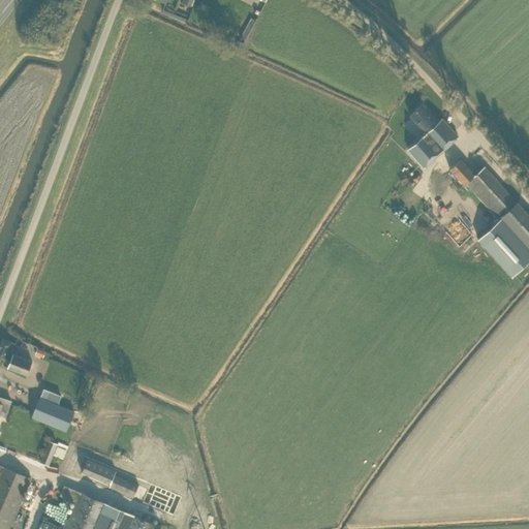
[(408,150),(425,167),(458,136),(442,119),(439,122),(423,104),(410,116),(426,133),(408,150)]
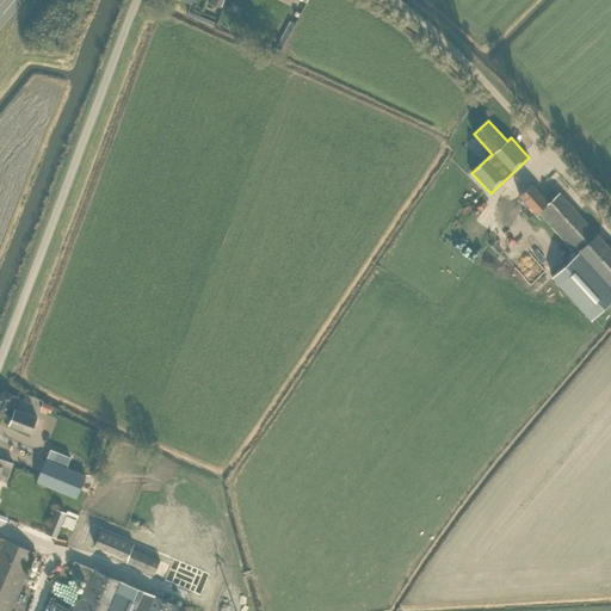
[(610,248),(598,234),(560,192),(549,203),(531,184),(519,196),(537,214),(538,213),(576,254),(551,277),(591,320),(610,301),(610,248)]
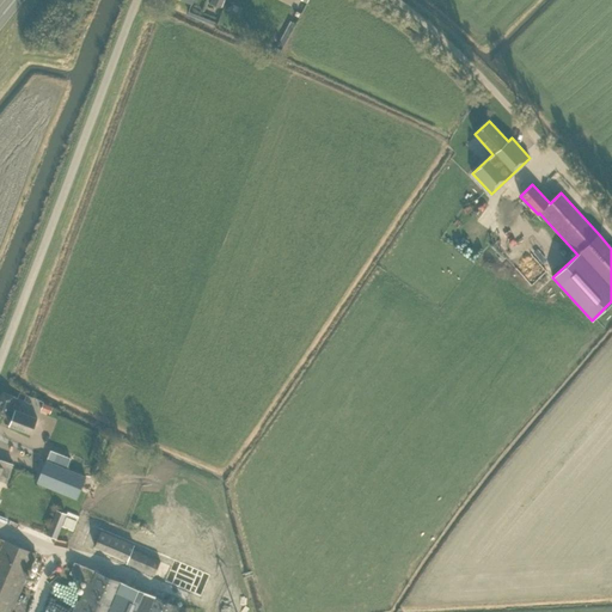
[(12,409),(17,398),(2,392),(0,398),(0,414),(12,418),(8,427),(31,435),(37,418),(12,409)]
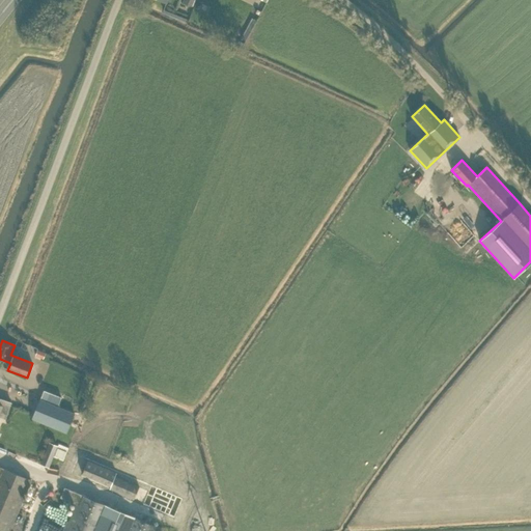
[(45,390),(40,399),(57,407),(61,397),(45,390)]
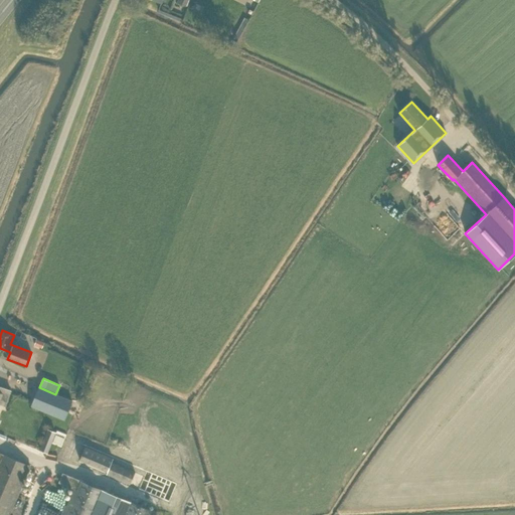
[(0,404),(6,406),(11,390),(0,386),(0,404)]
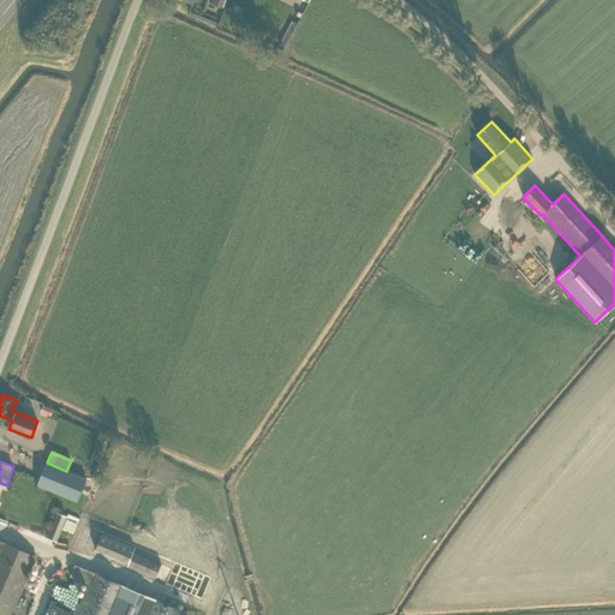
[(87,479),(66,471),(47,463),(37,485),(77,502),(87,479)]
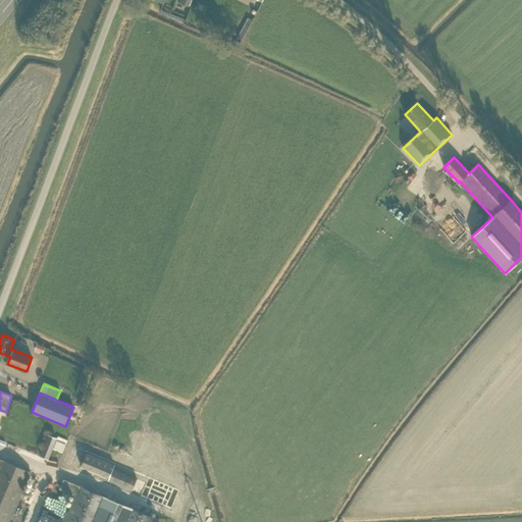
[(40,456),(48,459),(57,437),(48,434),(40,456)]
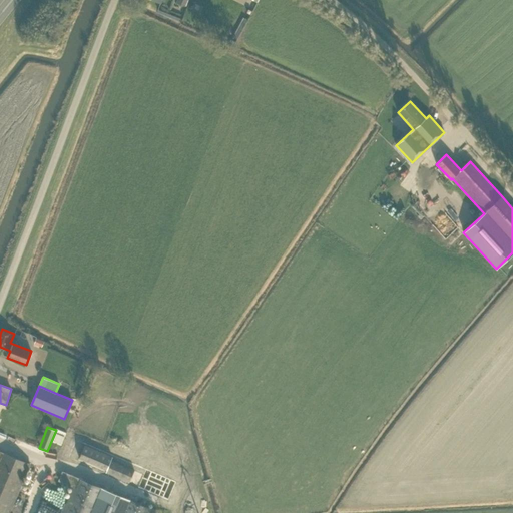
[(77,438),(69,457),(159,495),(167,476),(77,438)]
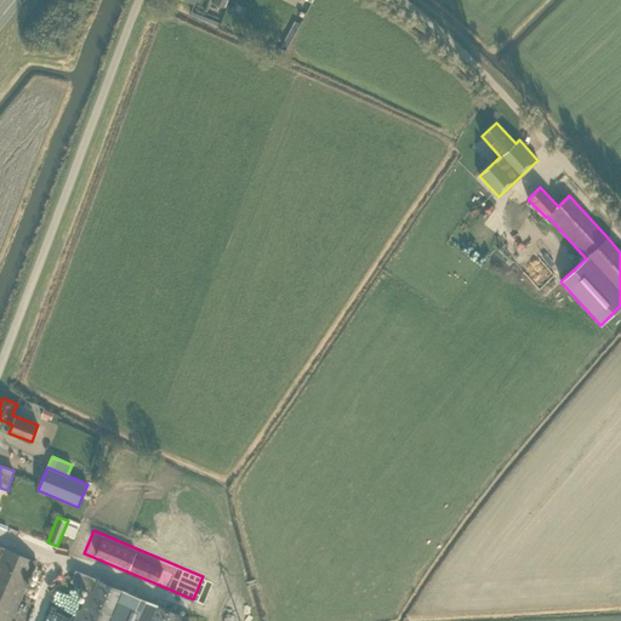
[(0,620),(11,620),(28,582),(36,562),(0,546),(0,620)]
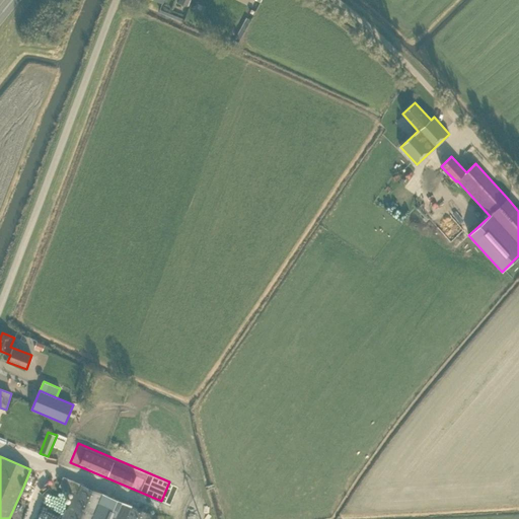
[(74,494),(63,518),(95,518),(102,505),(124,514),(121,518),(154,518),(156,516),(63,476),(59,487),(74,494)]
